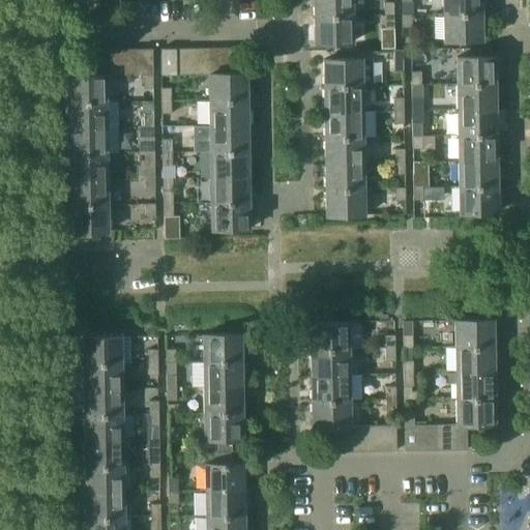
[(314,0),(315,17),(352,16),(352,0),(314,0)]
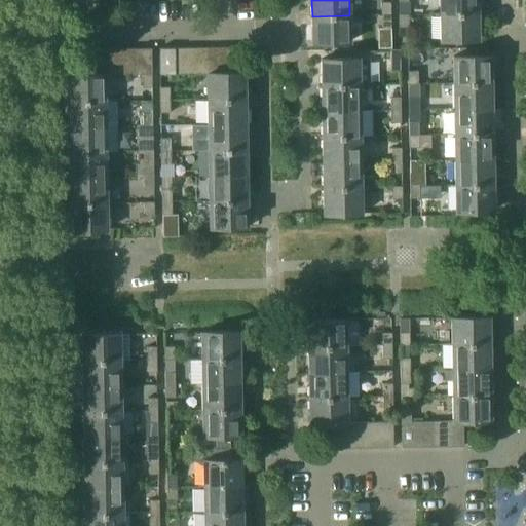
[(440,0),(440,13),(478,13),(477,0),(440,0)]
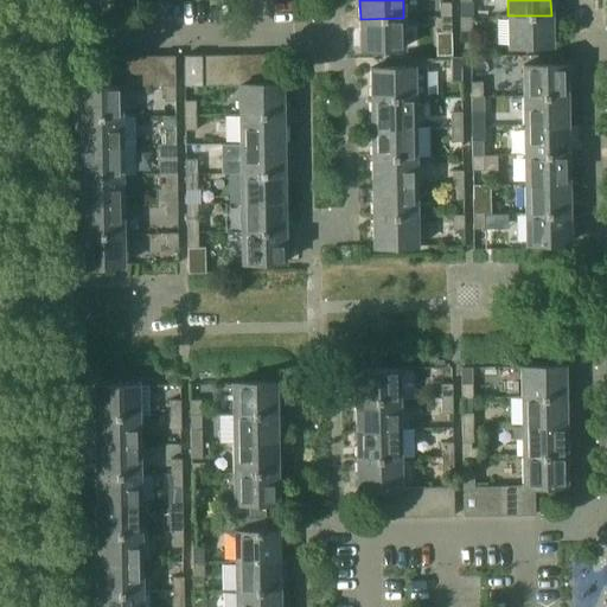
[(440,1),(440,18),(451,18),(451,1),(440,1)]
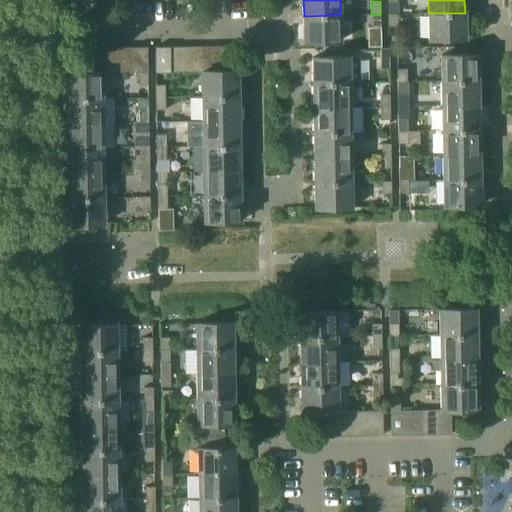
[(389,14),(389,26),(398,26),(398,13),(389,14)]
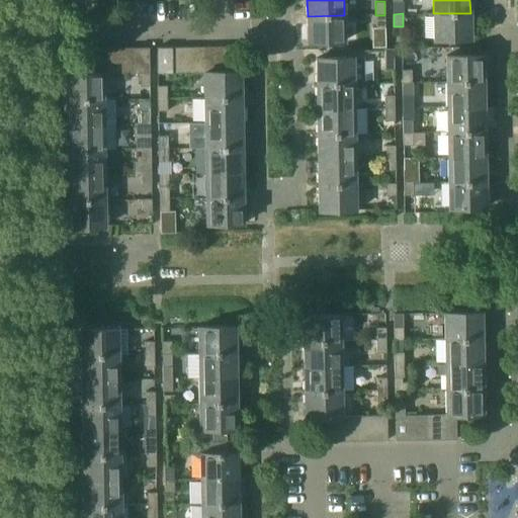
[(470,13),(433,13),(434,39),(471,38),(470,13)]
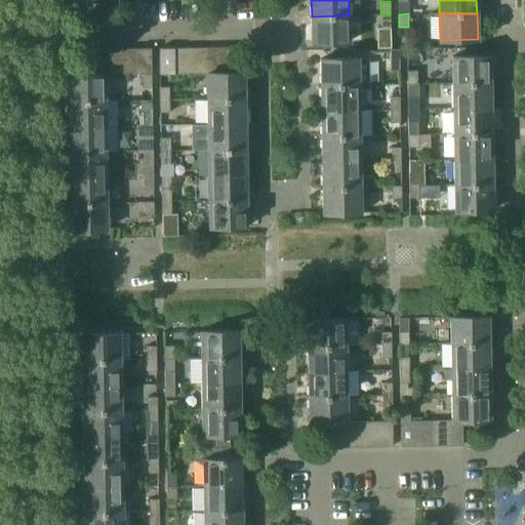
[(349,15),(312,16),(312,42),(350,42),(349,15)]
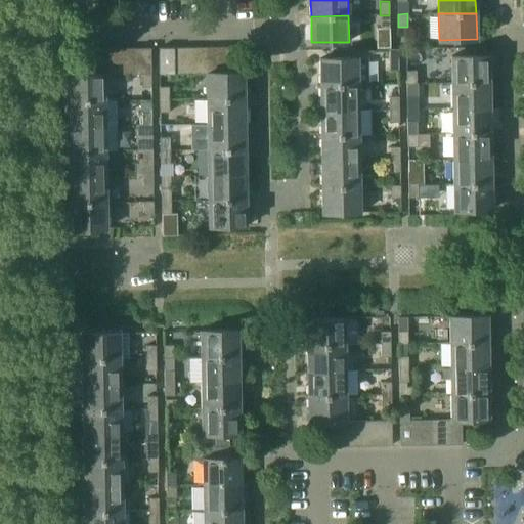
[(389,15),(380,15),(381,27),(390,27),(389,15)]
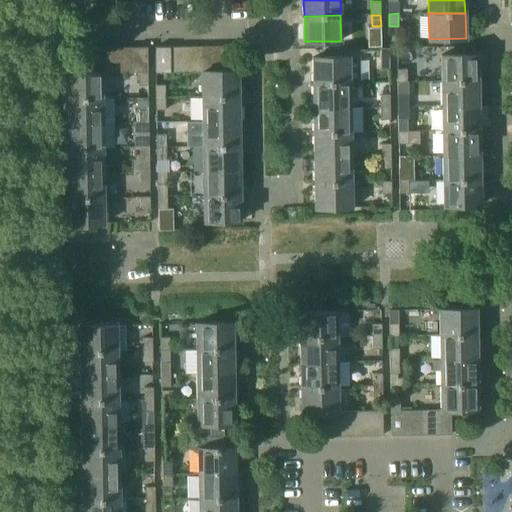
[(206,46),(207,70),(219,70),(218,45),(206,46)]
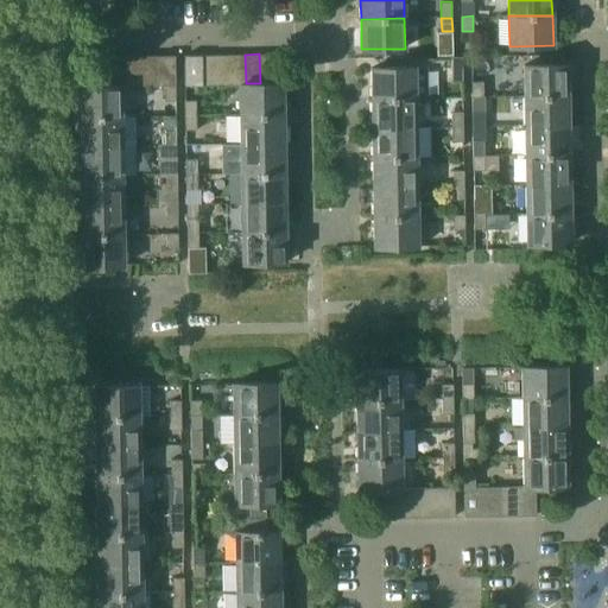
[(260,83),(274,83),(273,54),(259,54),(260,83)]
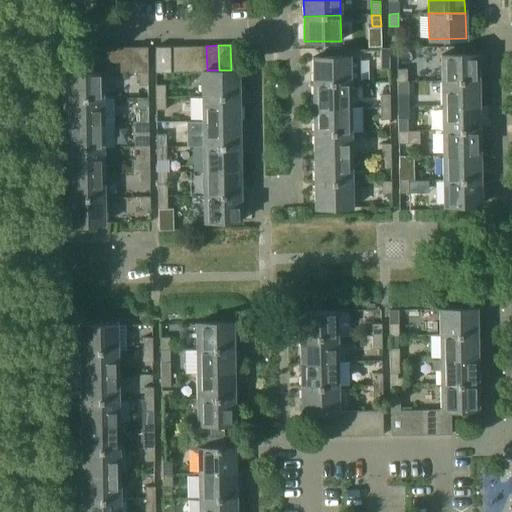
[(147,46),(133,47),(133,72),(138,72),(148,72),(147,46)]
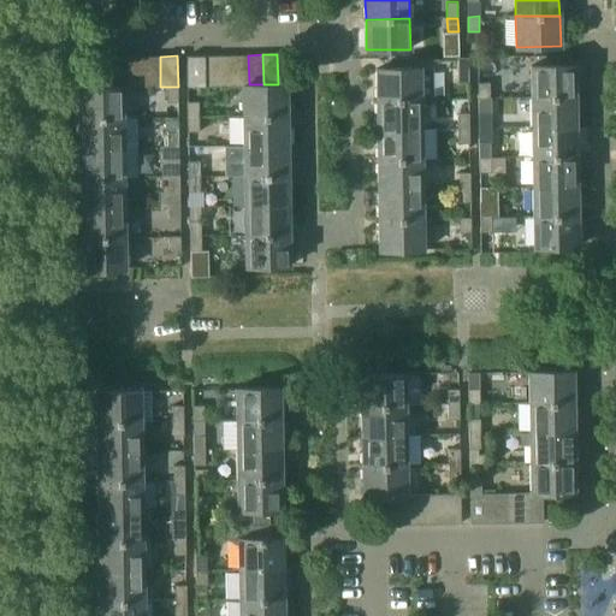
[(188,87),(205,87),(205,55),(187,57),(188,87)]
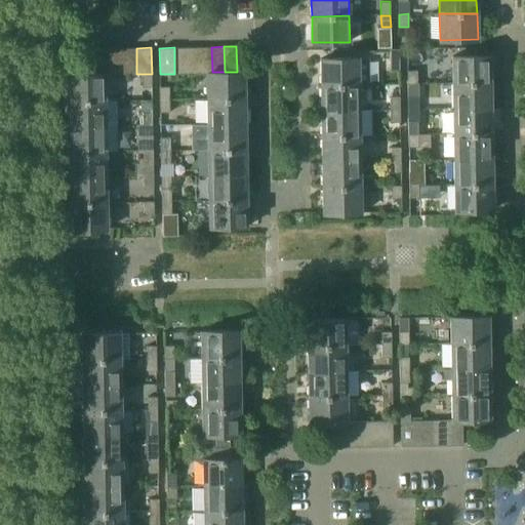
[(174,74),(188,74),(187,47),(174,47),(174,74)]
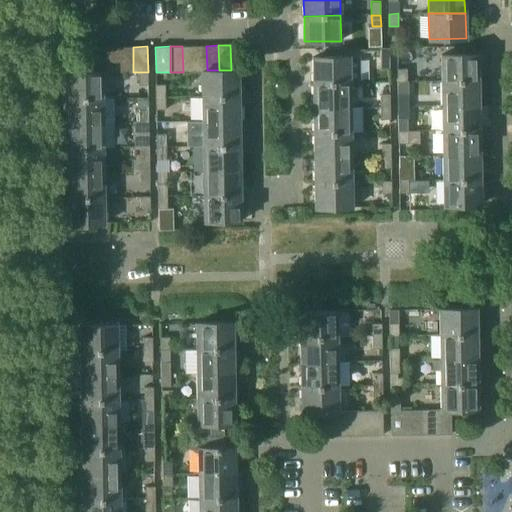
[(183,72),(195,71),(194,46),(182,46),(183,72)]
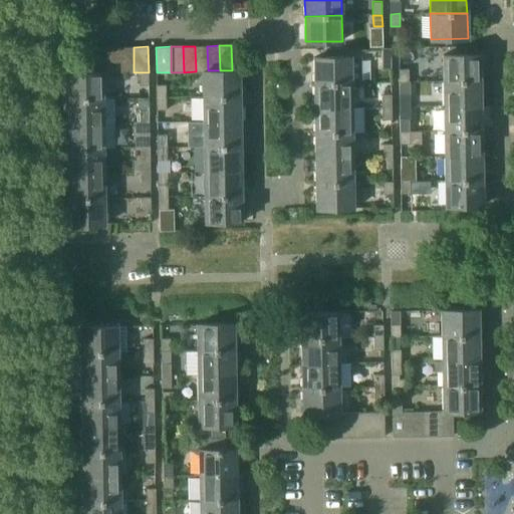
[(196,71),(202,71),(208,70),(207,46),(195,46),(196,71)]
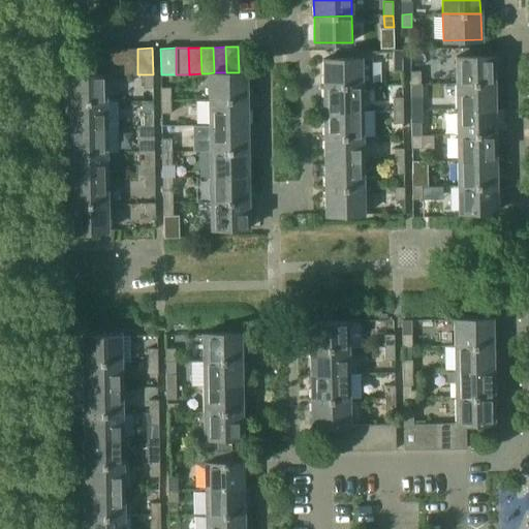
[(87,50),(87,75),(100,74),(99,49),(87,50)]
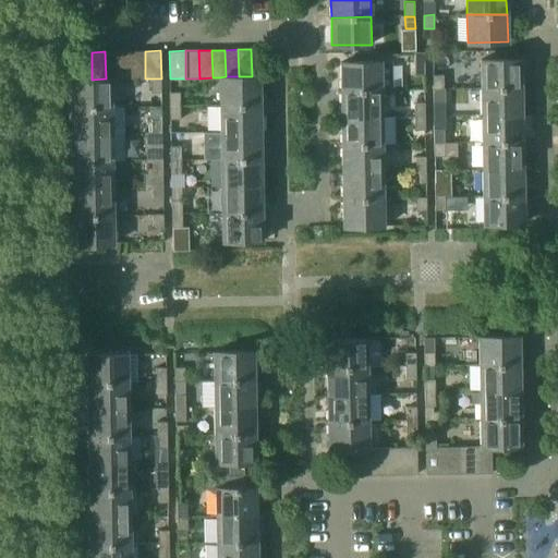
[(118,51),(105,51),(106,79),(111,79),(111,80),(119,80),(118,51)]
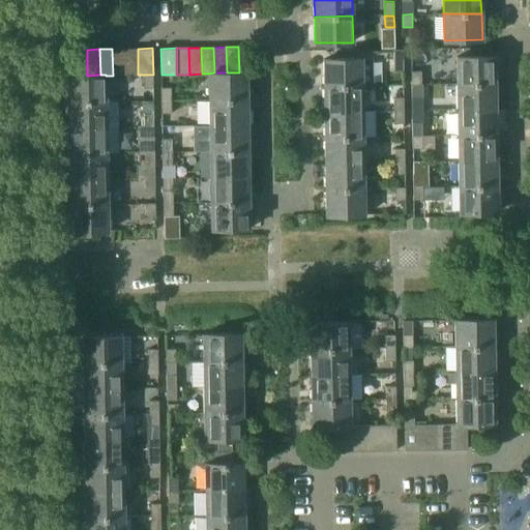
[(124,49),(112,49),(113,76),(125,75),(124,49)]
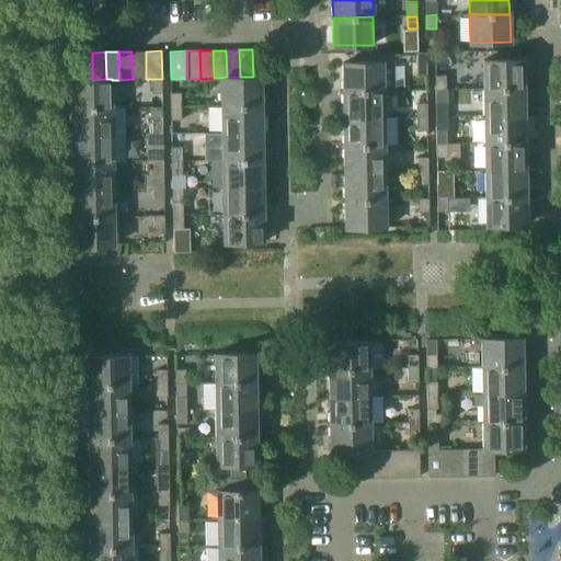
[(146,52),(132,52),(133,79),(146,79),(146,52)]
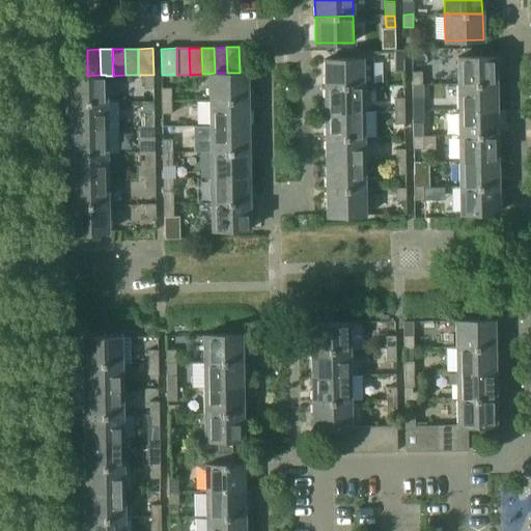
[(457,57),(457,83),(496,83),(496,56),(457,57)]
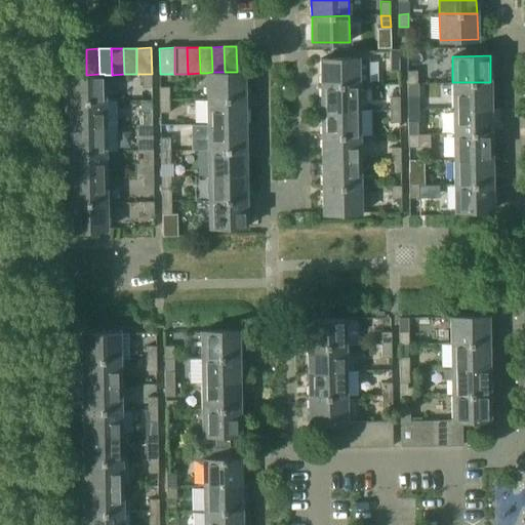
[(320,58),(321,85),(359,84),(369,84),(368,57),(320,58)]
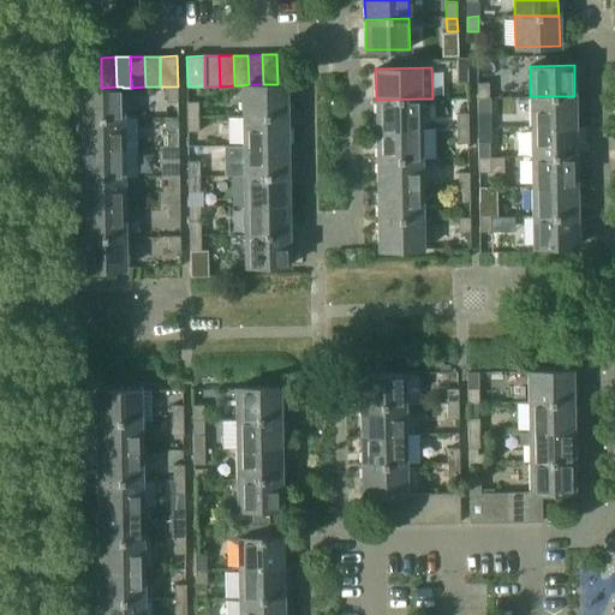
[(457,67),(457,83),(469,83),(469,67),(457,67)]
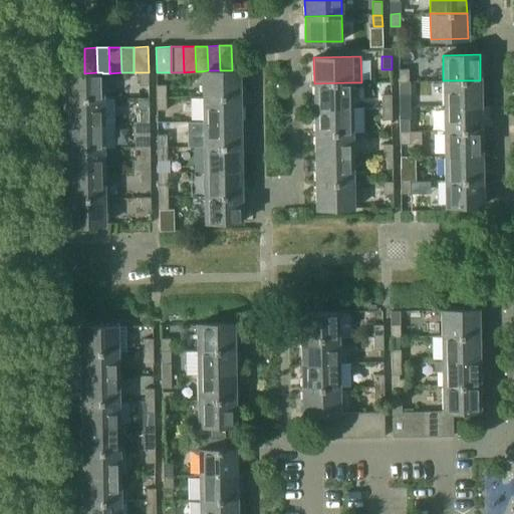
[(400,68),(400,81),(409,81),(409,68),(400,68)]
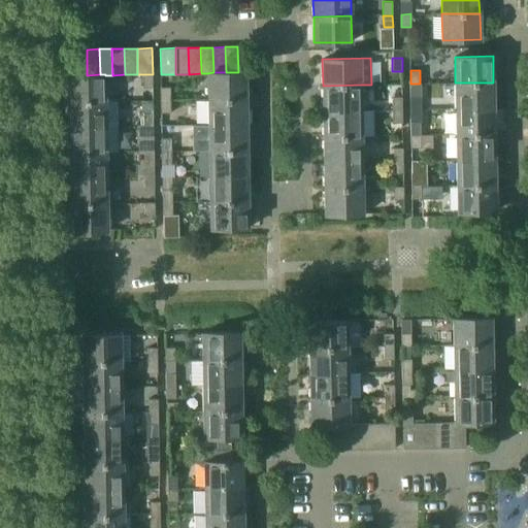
[(207,73),(208,99),(245,98),(245,72),(238,72),(226,72),(213,72),(207,73)]
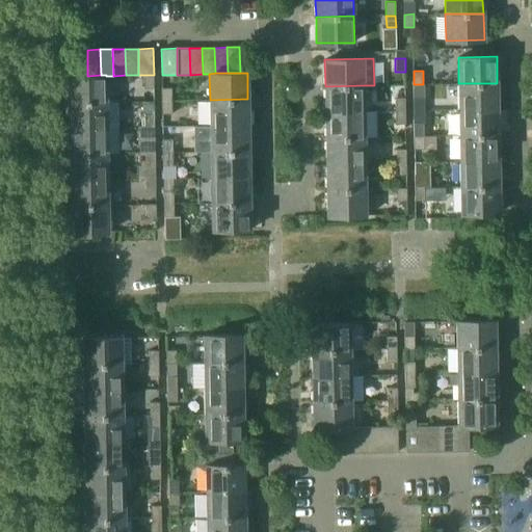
[(68,76),(68,102),(106,102),(106,76),(106,75),(101,75),(87,76),(68,76)]
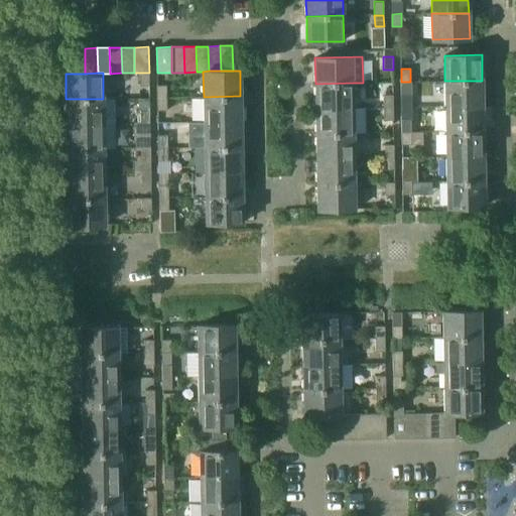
[(149,86),(149,73),(139,73),(140,86),(149,86)]
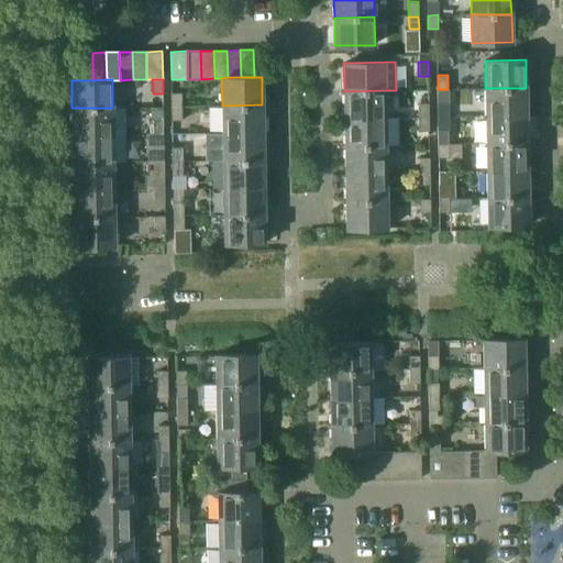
[(485,88),(486,116),(527,116),(526,88),(485,88)]
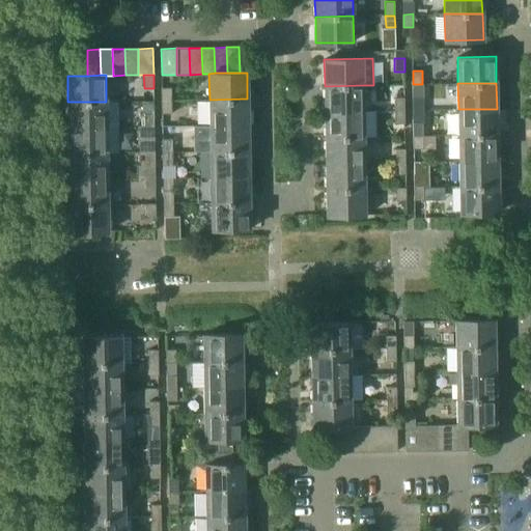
[(422,84),(413,84),(413,98),(422,96),(422,84)]
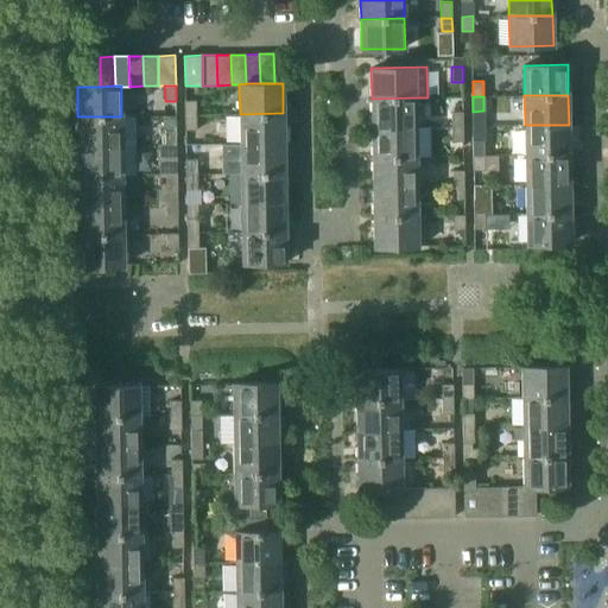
[(372,99),(372,127),(416,127),(416,97),(372,99)]
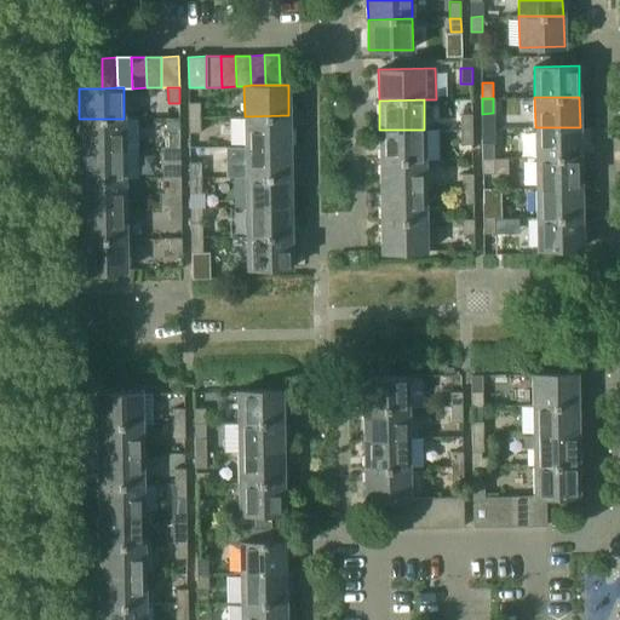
[(189,103),(189,118),(200,118),(200,102),(189,103)]
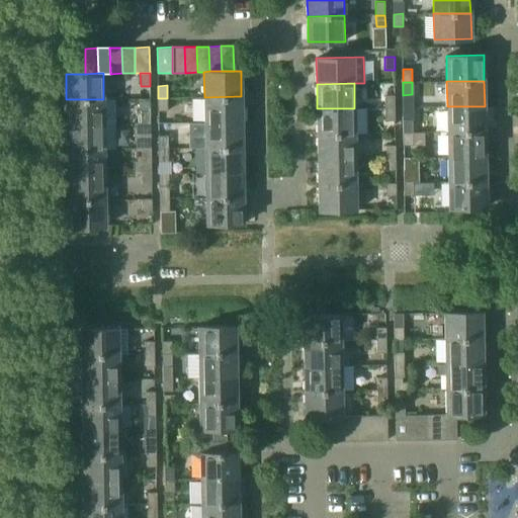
[(385,95),(385,107),(395,107),(395,95),(385,95)]
